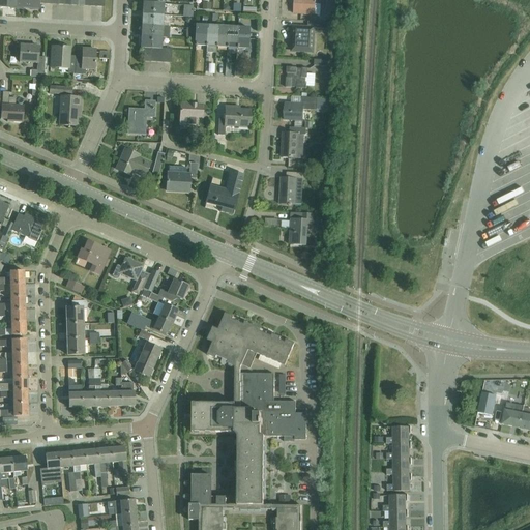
[(5,0),(5,9),(17,9),(17,0),(5,0)]
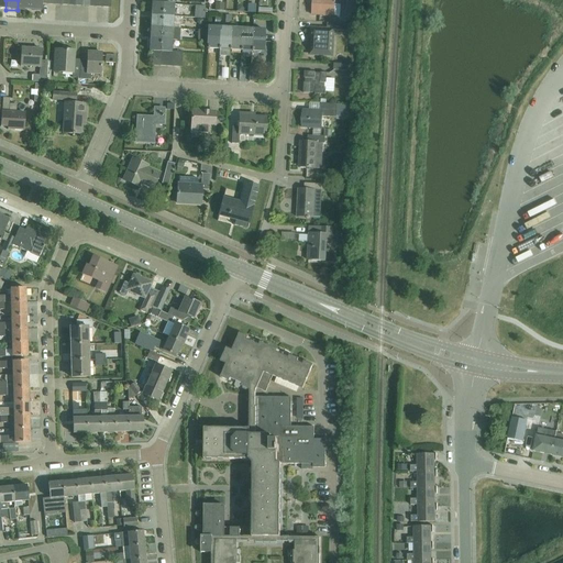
[(18,0),(18,10),(29,11),(29,0),(18,0)]
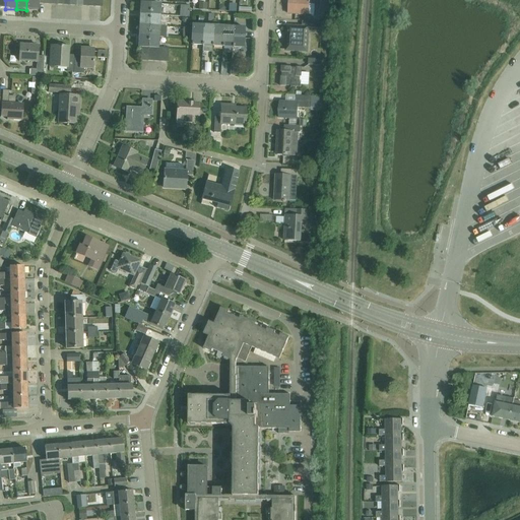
[(51,0),(26,0),(26,10),(39,10),(39,4),(45,4),(52,4),(51,0)]
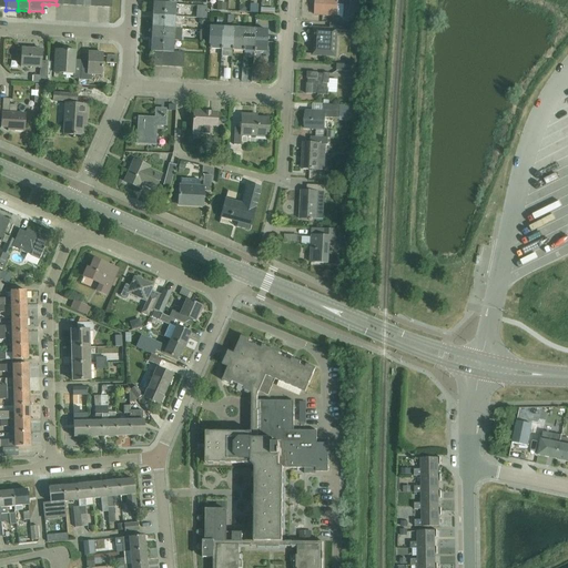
[(216,0),(216,11),(226,11),(226,4),(217,3),(217,2),(216,0)]
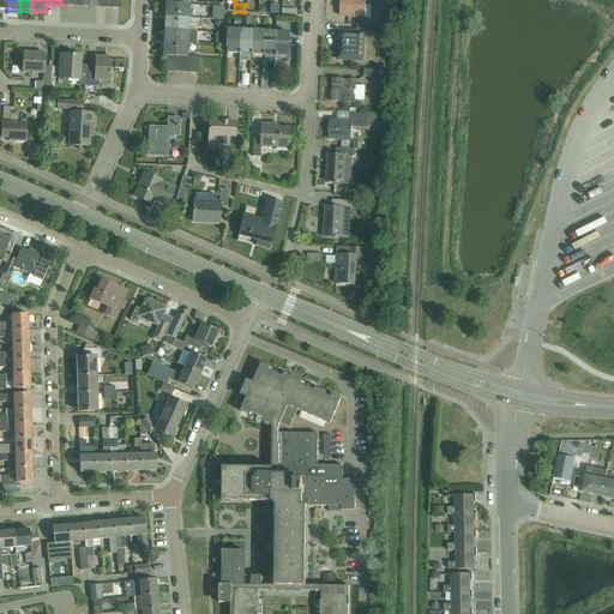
[(372,6),(372,0),(341,0),(341,17),(365,18),(365,6),(372,6)]
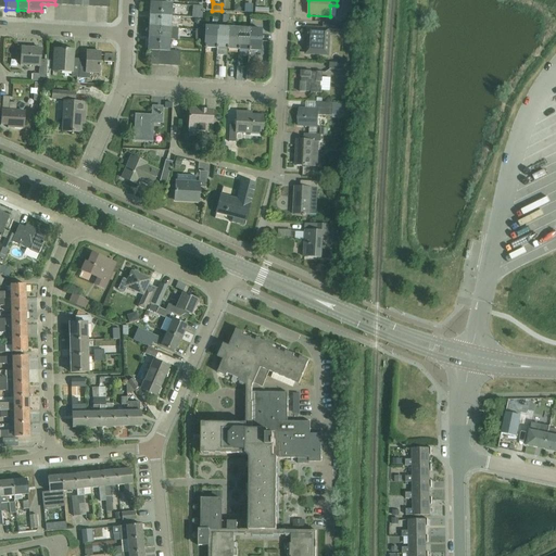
[(151,4),(150,16),(172,17),(173,5),(151,4)]
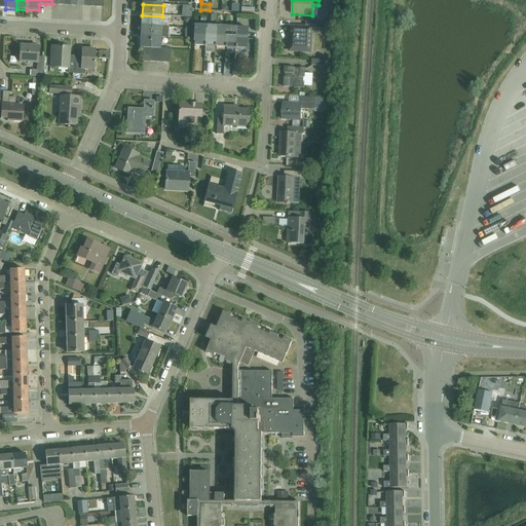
[(191,6),(182,6),(182,16),(191,17),(191,6)]
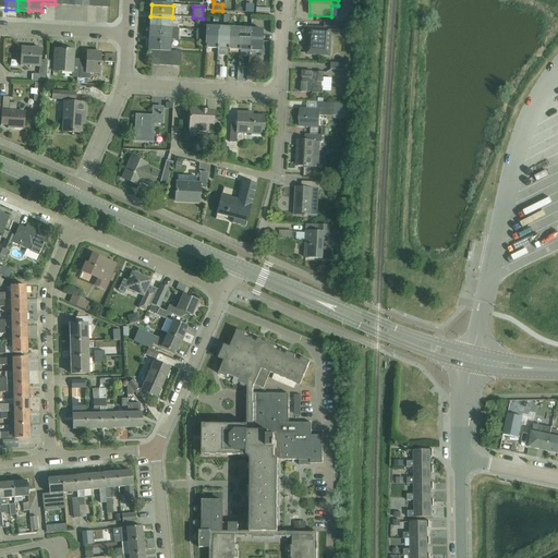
[(150,16),(149,27),(171,29),(171,28),(172,17),(150,16)]
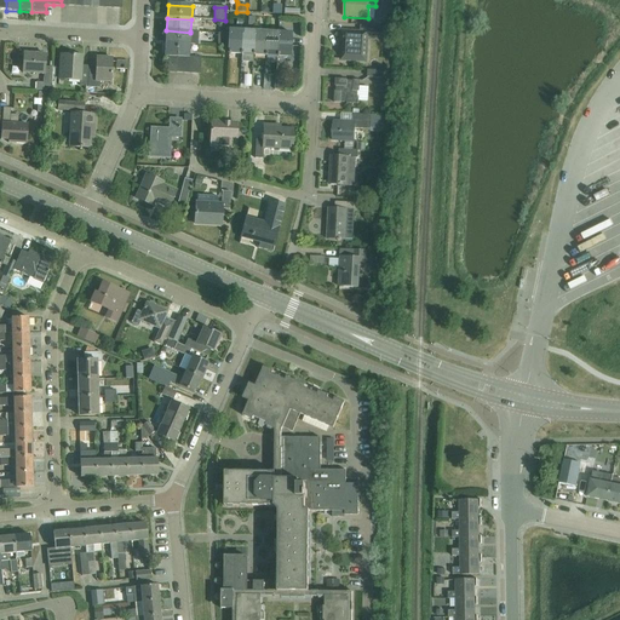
[(385,35),(385,28),(360,27),(360,34),(344,33),(343,51),(344,51),(344,61),(366,62),(368,34),(385,35)]
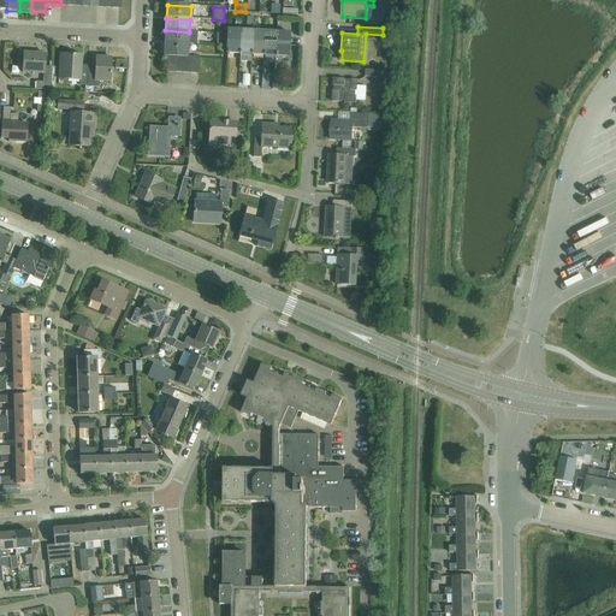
[(165,43),(189,45),(196,45),(196,31),(189,31),(189,33),(165,30),(165,43)]
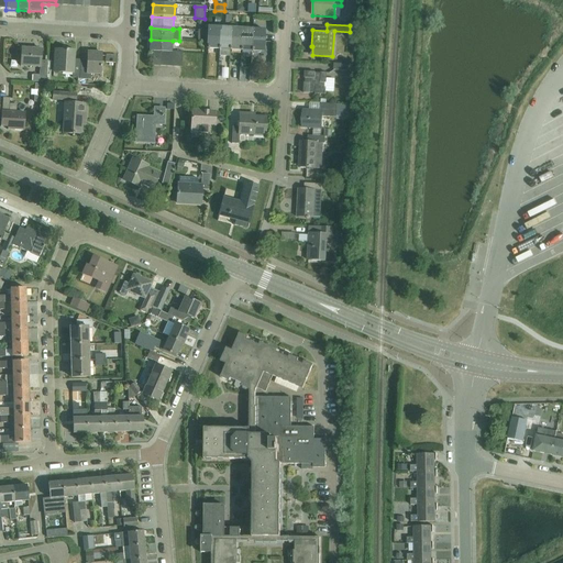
[(208,50),(219,50),(220,28),(209,28),(208,50)]
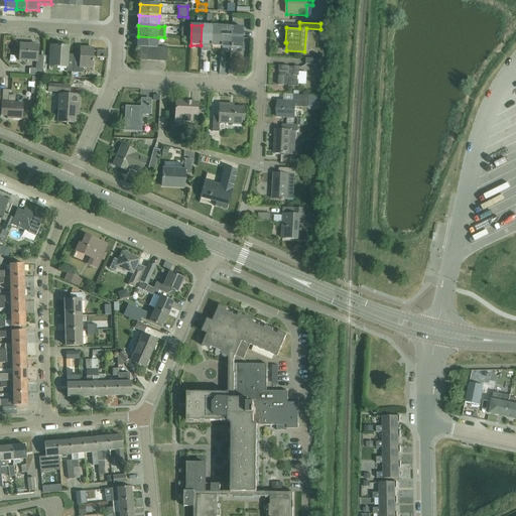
[(202,25),(201,45),(200,51),(210,51),(211,46),(212,26),(202,25)]
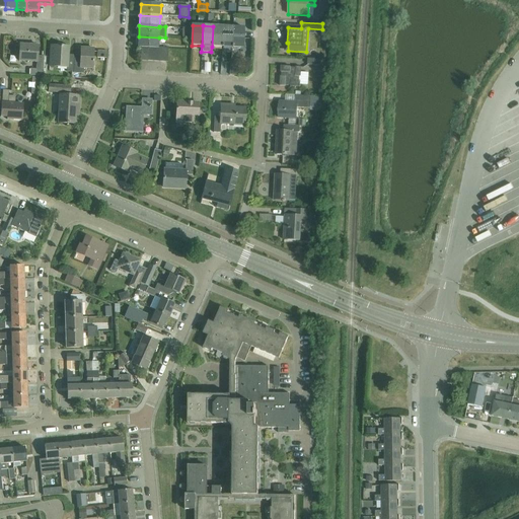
[(223,26),(213,26),(212,47),(222,47),(223,26)]
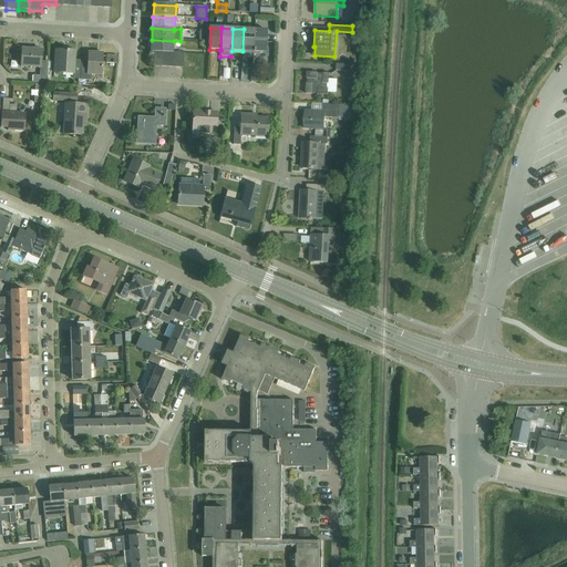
[(255,30),(244,29),(243,51),(254,52),(255,30)]
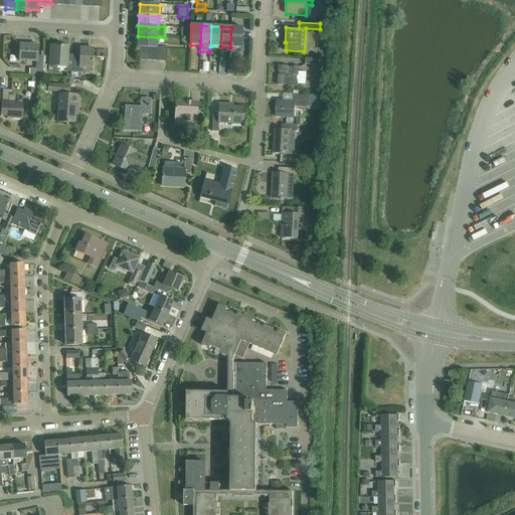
[(241,28),(231,27),(230,47),(240,47),(241,28)]
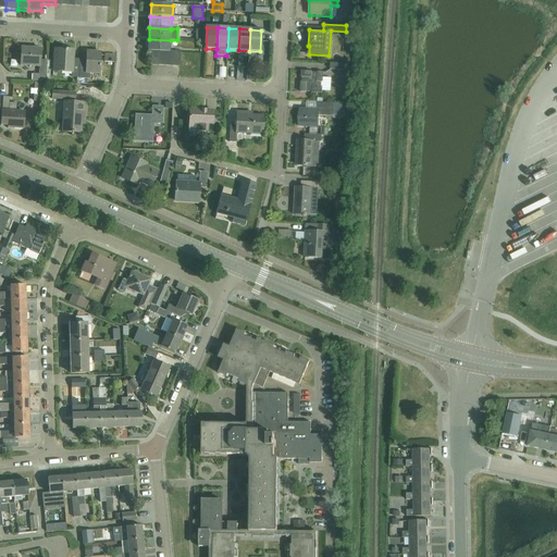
[(148,51),(153,51),(160,51),(166,52),(170,52),(170,51),(171,40),(149,39),(148,51)]
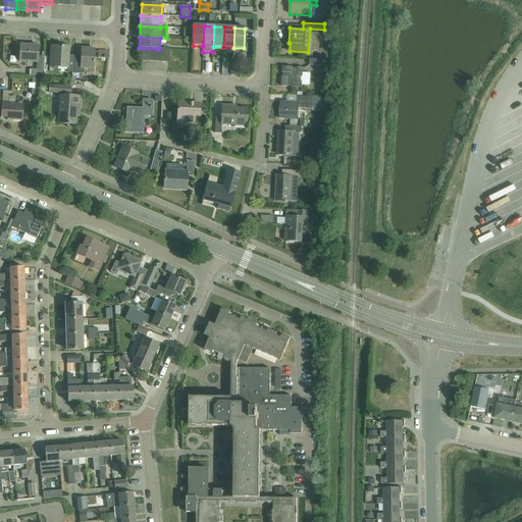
[(31,76),(44,77),(45,57),(38,57),(39,46),(20,45),(19,61),(37,62),(37,69),(31,69),(31,76)]
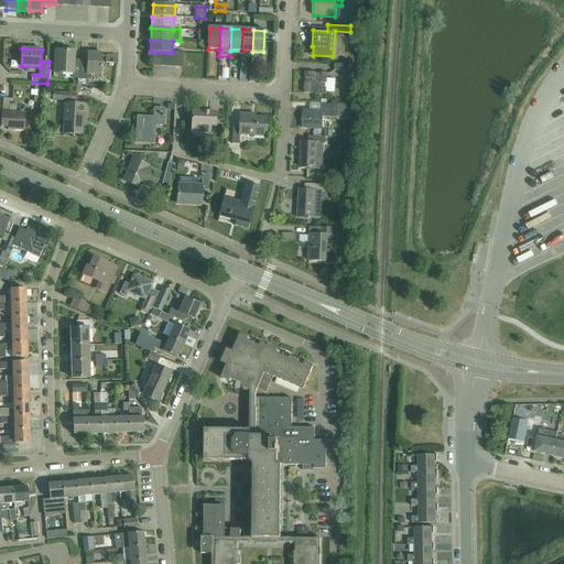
[(78,78),(77,85),(80,85),(82,61),(75,60),(75,52),(55,51),(54,73),(74,74),(73,78),(78,78)]
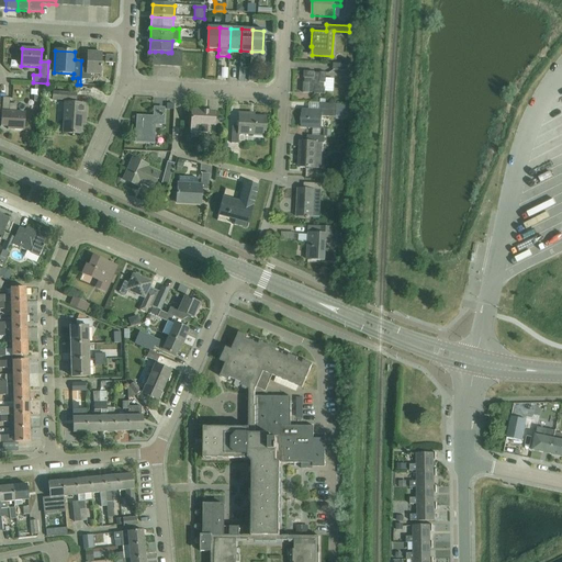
[(88,53),(88,60),(81,60),(80,85),(88,86),(88,82),(85,80),(90,80),(91,75),(101,75),(102,53),(88,53)]
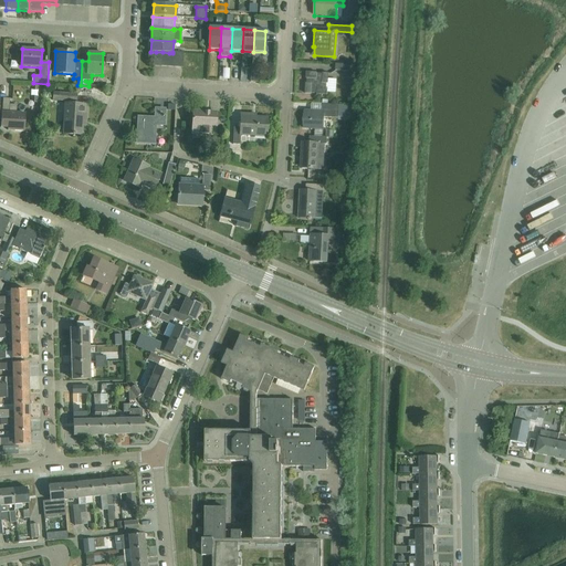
[(305,94),(327,96),(329,74),(306,73),(305,94)]
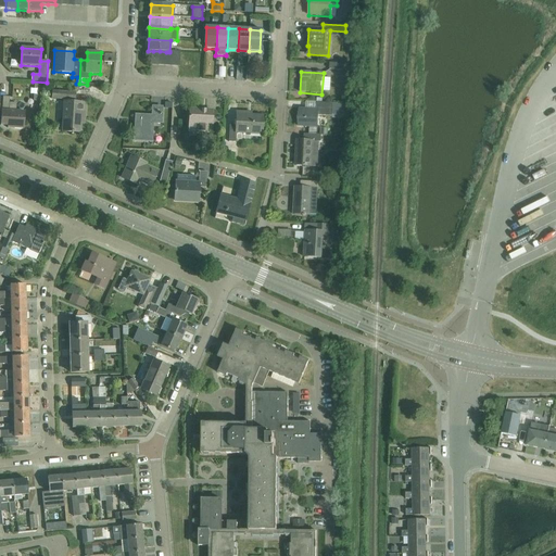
[(41,102),(43,84),(35,83),(34,102),(41,102)]
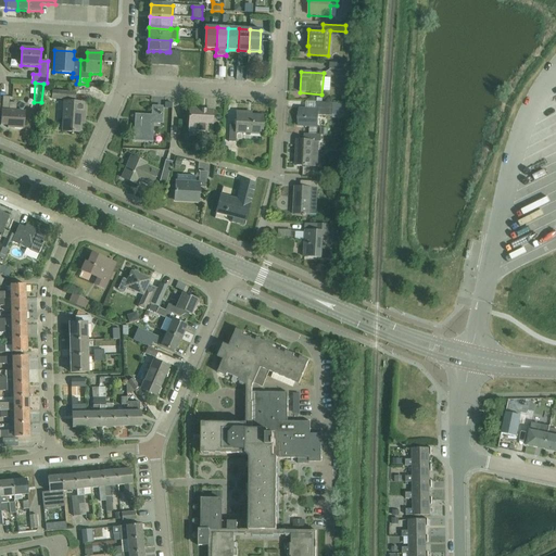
[(52,99),(58,99),(76,100),(77,93),(59,92),(52,91),(52,99)]
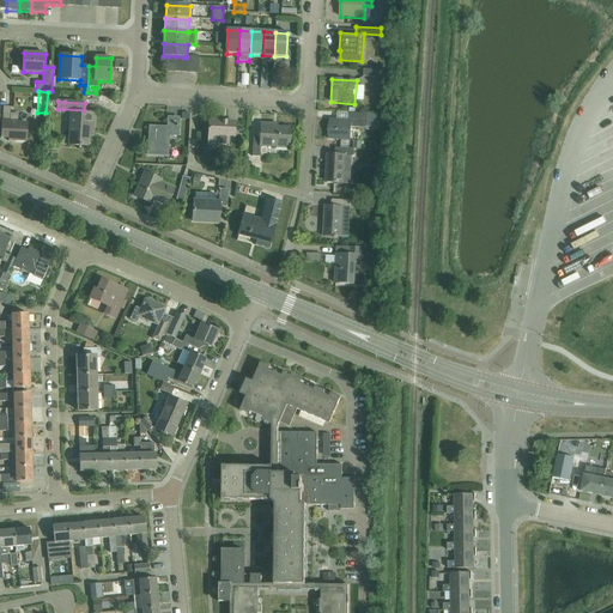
[(10,143),(26,143),(28,123),(18,123),(18,115),(11,114),(11,108),(4,108),(2,126),(1,134),(10,134),(10,143)]
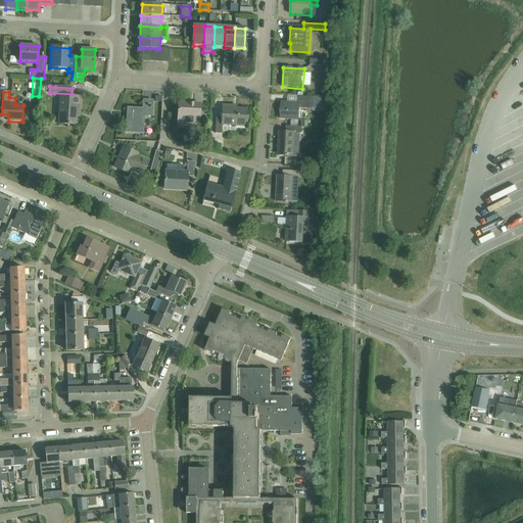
[(281,103),(281,120),(291,120),(290,127),(297,127),(298,120),(299,121),(299,109),(305,109),(313,109),(313,97),(298,96),(297,103),(281,103)]
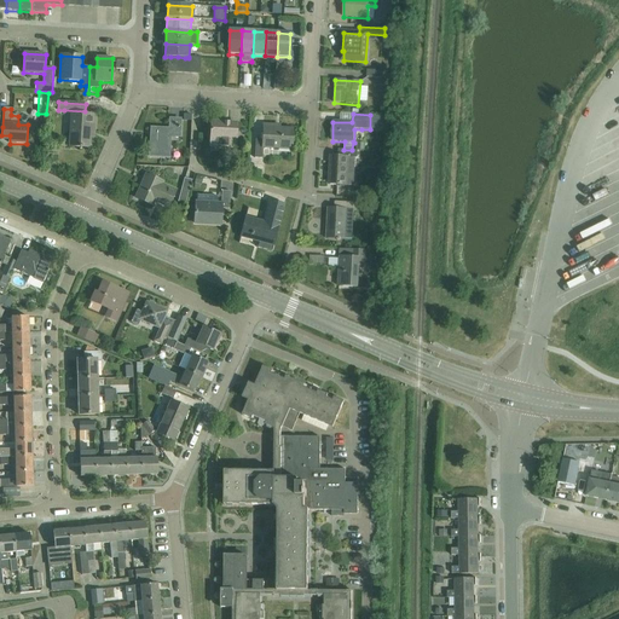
[(94,132),(96,116),(73,115),(70,148),(90,149),(91,132),(94,132)]
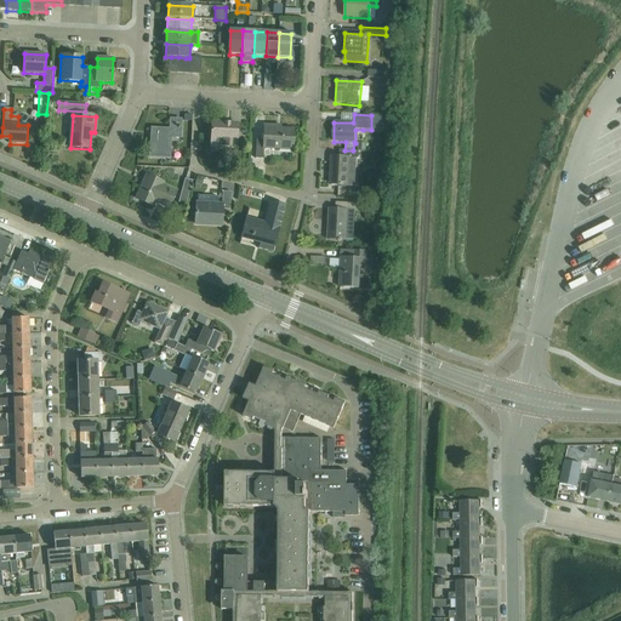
[(181,137),(182,121),(172,120),(171,130),(160,130),(159,136),(152,136),(151,157),(170,158),(171,137),(181,137)]
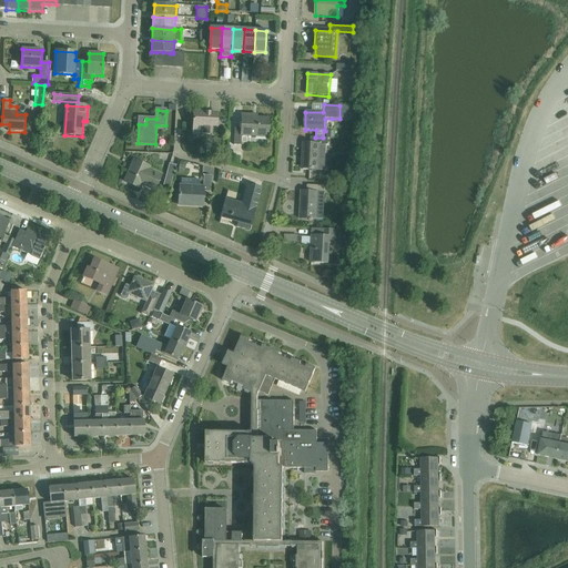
[(193,135),(216,135),(217,114),(194,113),(193,135)]
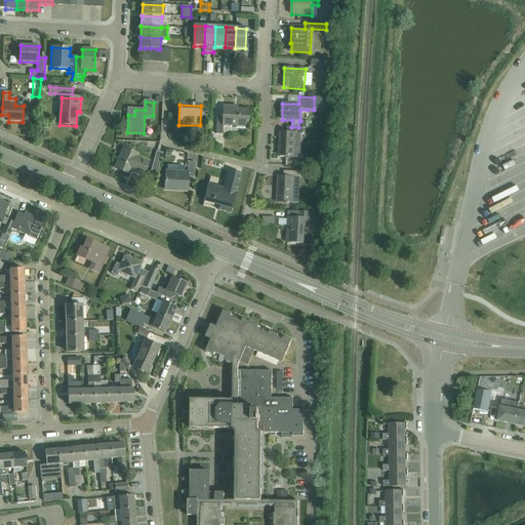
[(247,127),(248,110),(234,109),(234,107),(224,106),(224,119),(217,118),(216,134),(223,135),(224,126),(247,127)]
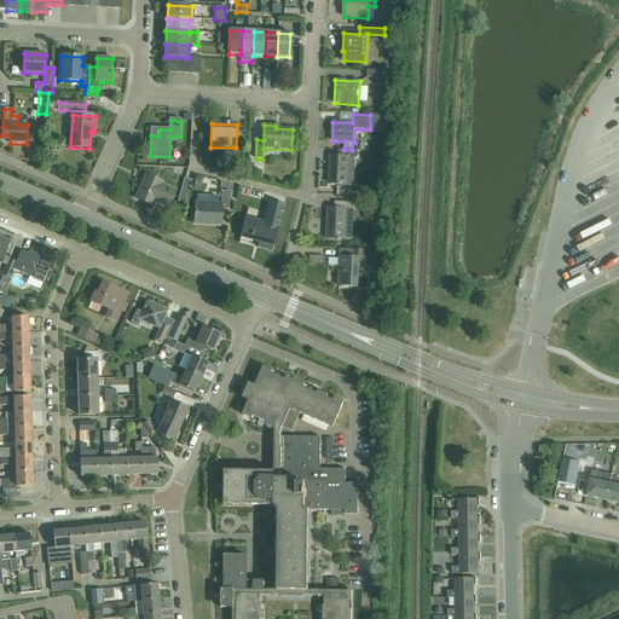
[(358,160),(359,151),(339,150),(339,157),(331,157),(330,175),(333,175),(331,185),(347,186),(348,158),(358,160)]
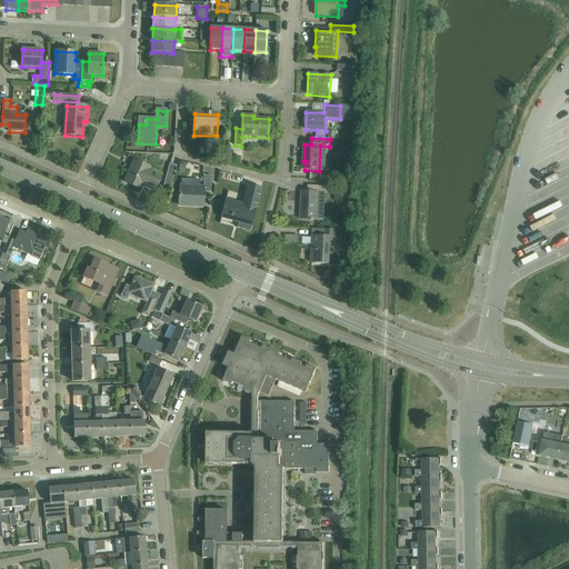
[(142,185),(155,190),(161,176),(148,170),(149,168),(137,162),(133,168),(132,167),(126,182),(140,189),(142,185)]
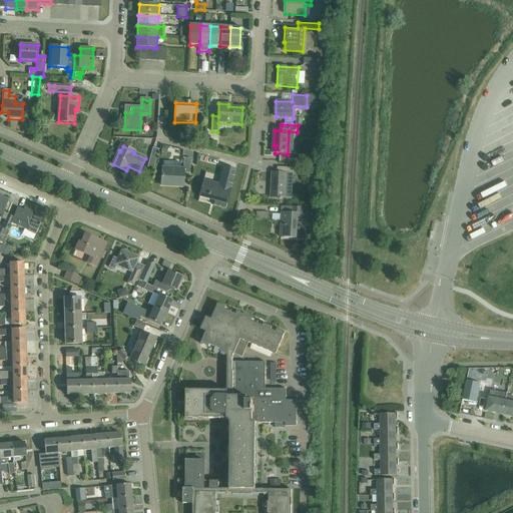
[(152,147),(147,167),(154,169),(159,149),(152,147)]
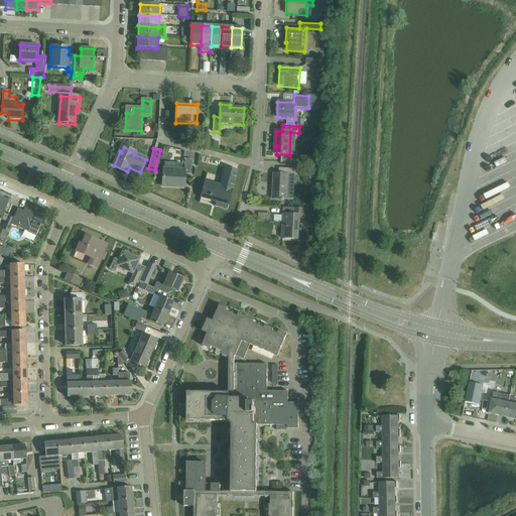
[(191,174),(192,160),(184,159),(184,170),(163,169),(162,186),(183,187),(184,174),(191,174)]
